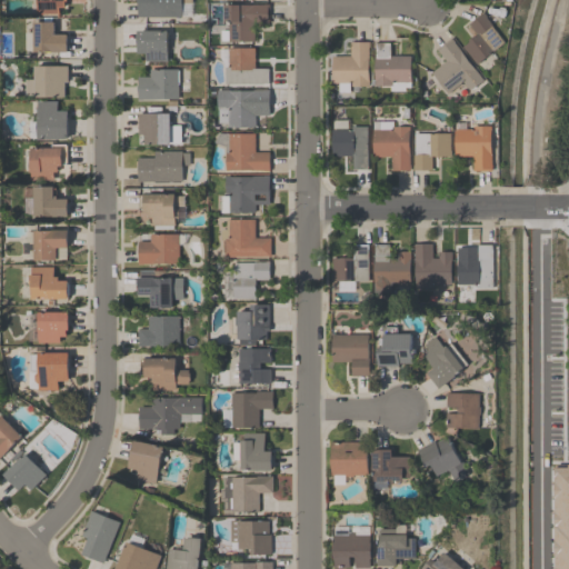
[(36,13),(36,0),(66,0),(66,2),(65,2),(65,6),(59,6),(59,13),(36,13)]
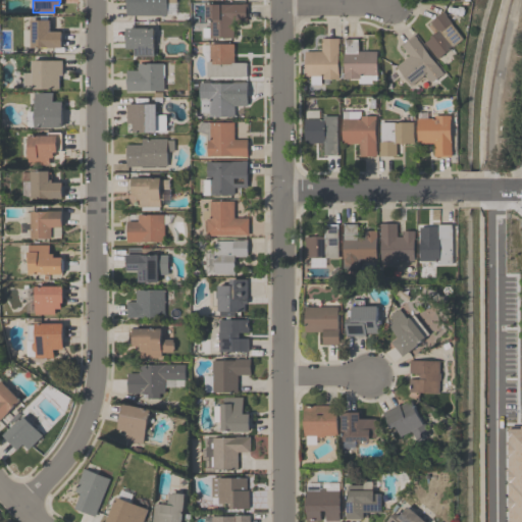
[(175,0),(175,2),(166,2),(166,15),(125,15),(125,0),(175,0)]
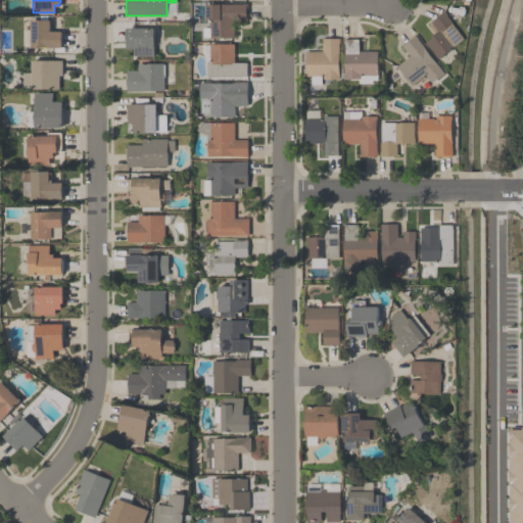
[(202,37),(202,27),(209,28),(209,19),(206,19),(206,3),(209,3),(247,3),(247,19),(233,19),(233,37),(202,37)]
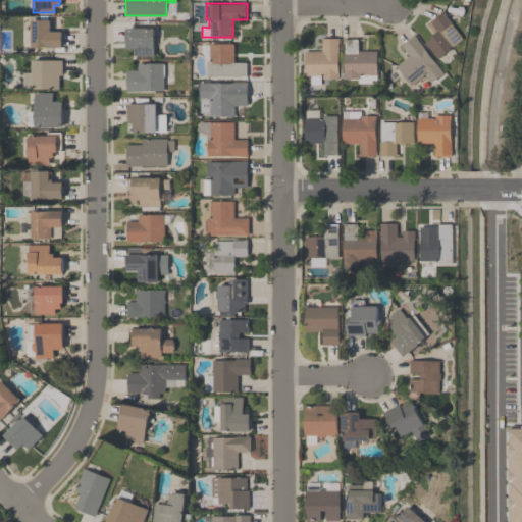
[(462,38),(436,58),(424,42),(429,38),(429,36),(434,32),(435,33),(437,32),(429,20),(442,10),(452,21),(451,22),(462,38)]
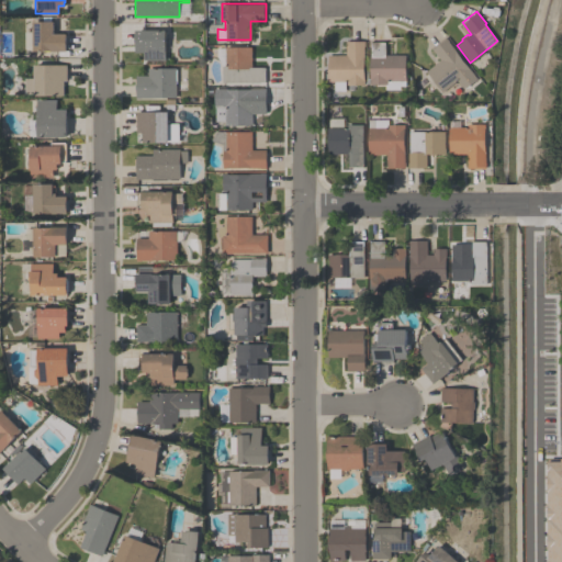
[(53,21),(53,33),(65,33),(65,51),(33,51),(32,21),(53,21)]
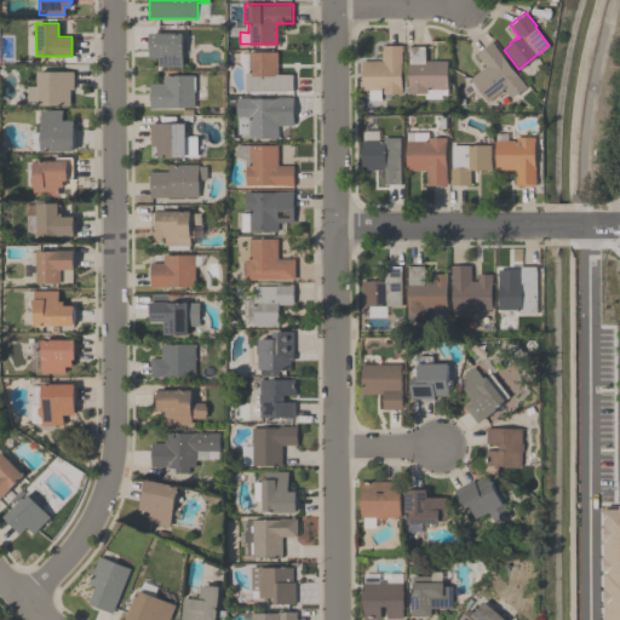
[(182,33),(182,65),(158,65),(158,57),(149,57),(149,33),(182,33)]
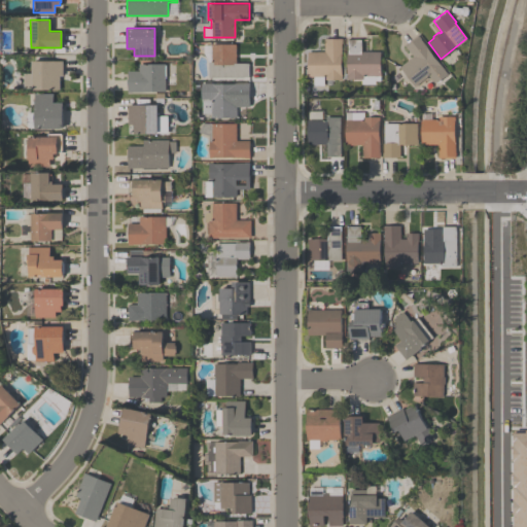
[(447,73),(434,83),(427,75),(426,76),(430,81),(421,89),(417,83),(414,85),(398,67),(412,56),(403,44),(417,33),(421,38),(420,38),(447,73)]
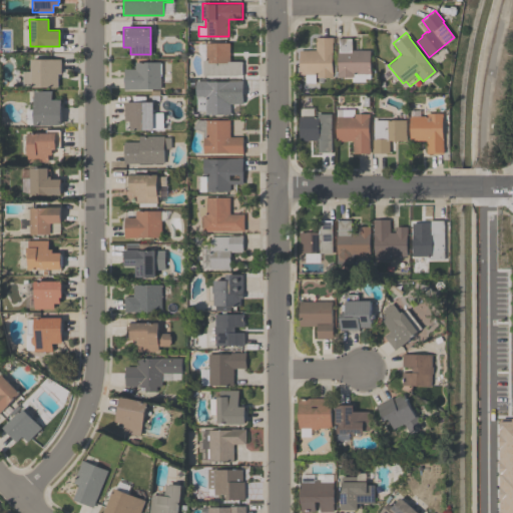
[(299,49),(315,49),(315,36),(333,36),(333,42),(332,42),(332,77),(316,77),(316,74),(314,74),(314,83),(305,83),(305,74),(299,74),(299,49)]
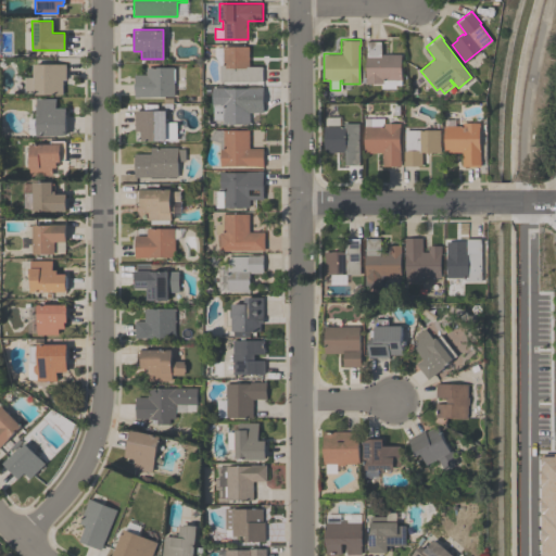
[(401,85),(394,85),(394,88),(380,88),(380,83),(365,83),(365,54),(366,54),(366,40),(380,40),(380,54),(401,54),(401,85)]
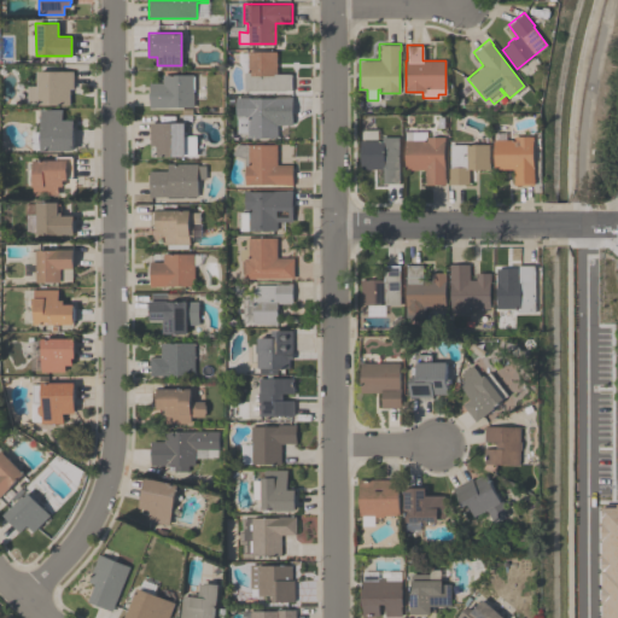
[(290,74),(290,91),(244,91),(244,73),(248,73),(248,51),(275,51),(275,74),(290,74)]
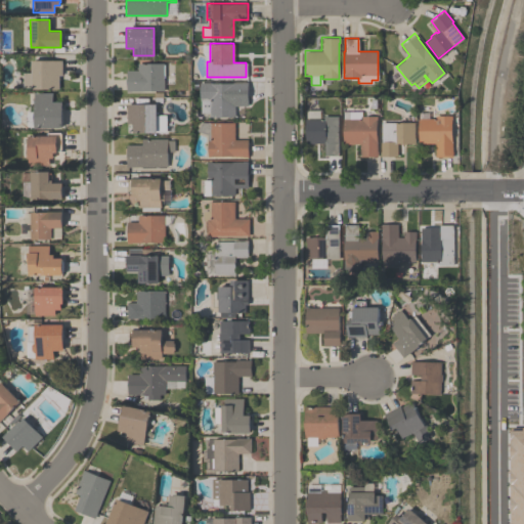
[(58,88),(32,88),(32,87),(23,87),(23,72),(31,72),(31,60),(61,60),(61,75),(58,75),(58,88)]
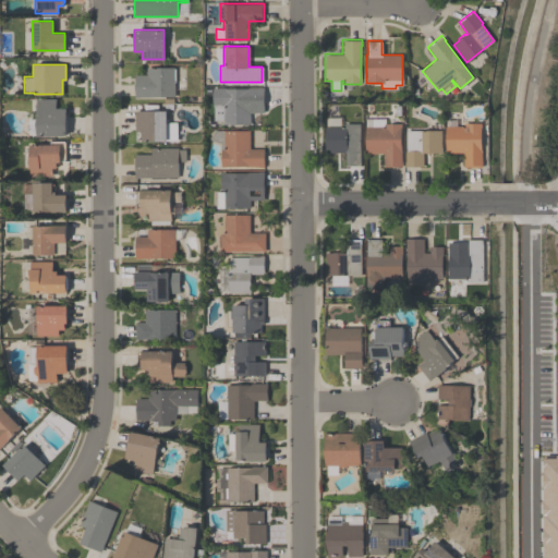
[(173,97),(134,97),(134,74),(146,74),(146,67),(173,67),(173,97)]
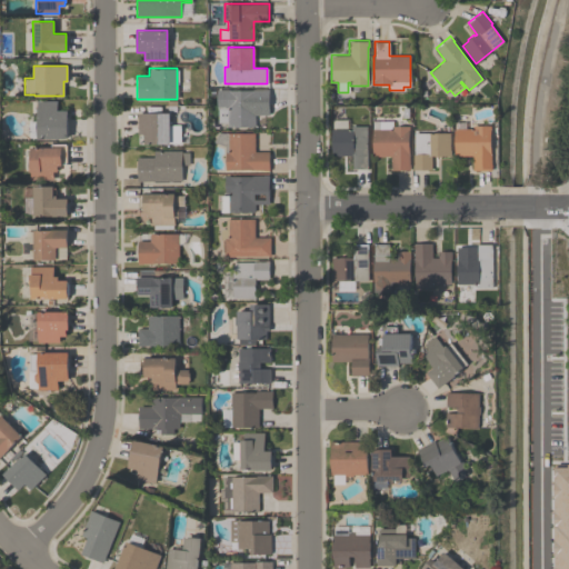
[(268,89),(268,115),(255,115),(255,118),(256,118),(256,127),(228,127),(228,122),(218,122),(218,107),(217,107),(217,89),(229,89),(229,90),(253,90),(253,89),(268,89)]
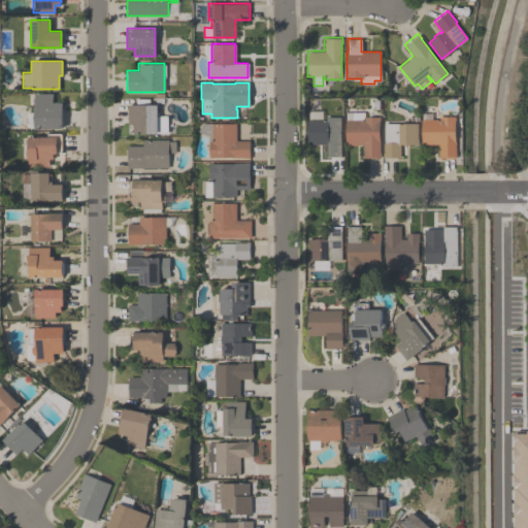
[(62,128),(34,128),(34,93),(53,93),(53,102),(62,102),(62,128)]
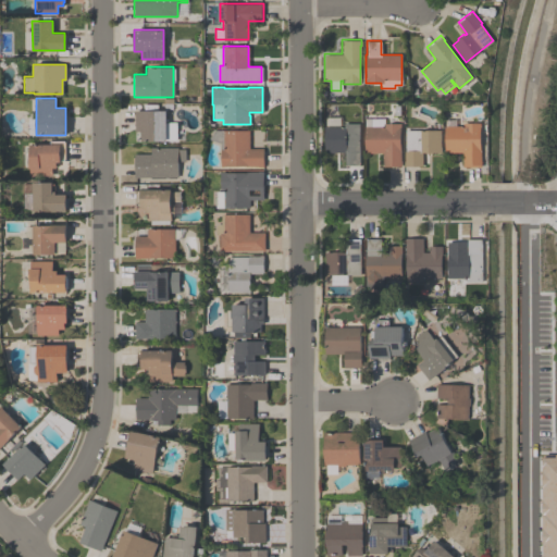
[(165,110),(165,122),(176,122),(176,139),(165,139),(165,140),(140,140),(140,131),(135,131),(135,110),(145,110),(145,103),(158,103),(158,110),(165,110)]
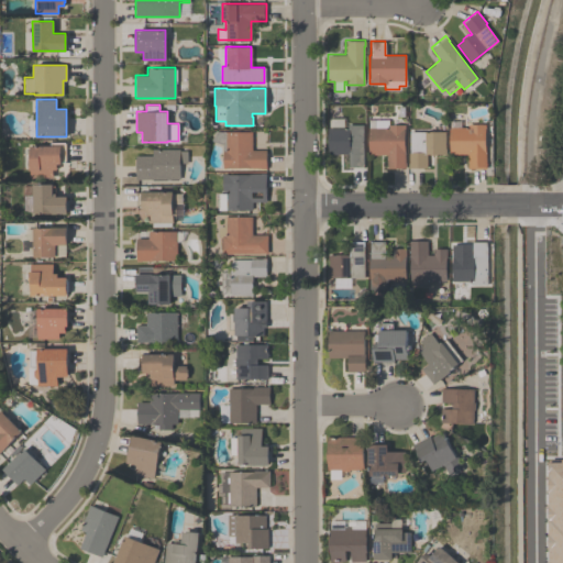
[(363,123),(363,166),(348,166),(348,153),(328,153),(328,127),(330,127),(330,118),(344,118),(344,127),(348,127),(348,123),(363,123)]
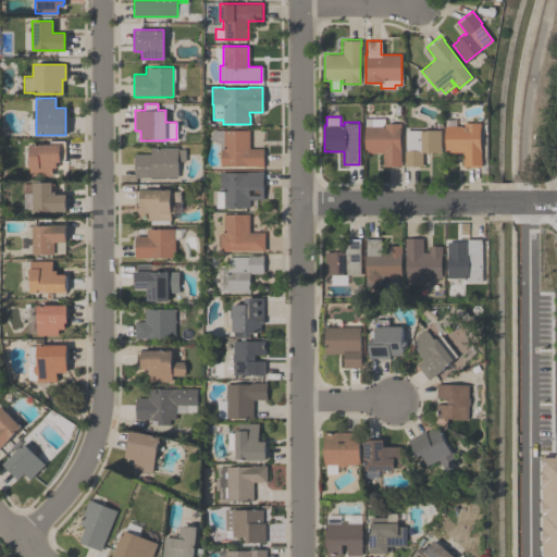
[(364,152),(364,119),(385,119),(385,123),(400,123),(400,165),(382,165),(382,152),(364,152)]
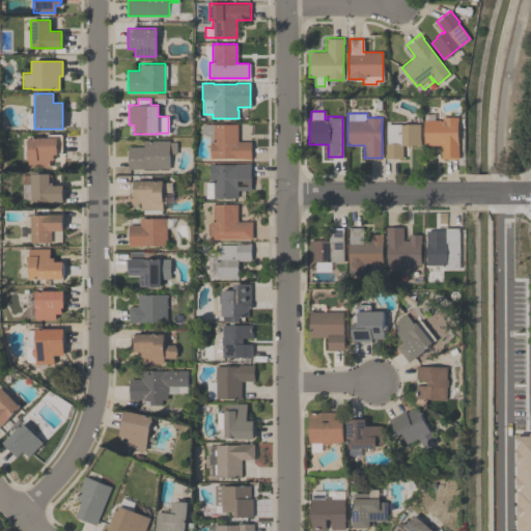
[(458,159),(441,159),(441,145),(423,145),(423,119),(442,119),(442,116),(458,116),(458,159)]
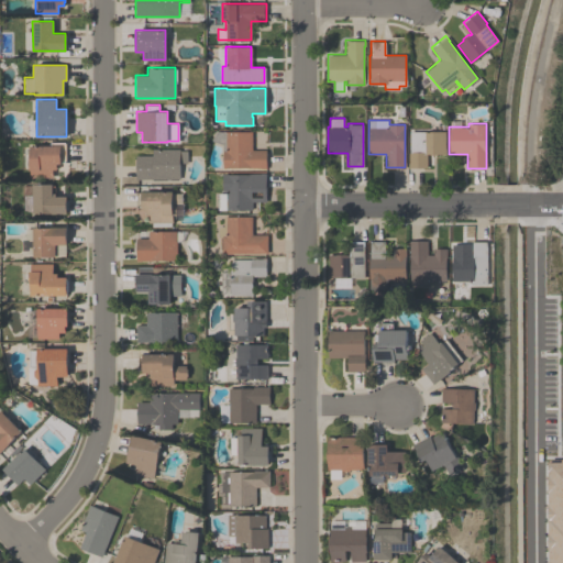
[(266,168),(261,168),(261,167),(222,167),(222,144),(211,140),(216,131),(252,131),(252,150),(266,150),(266,168)]
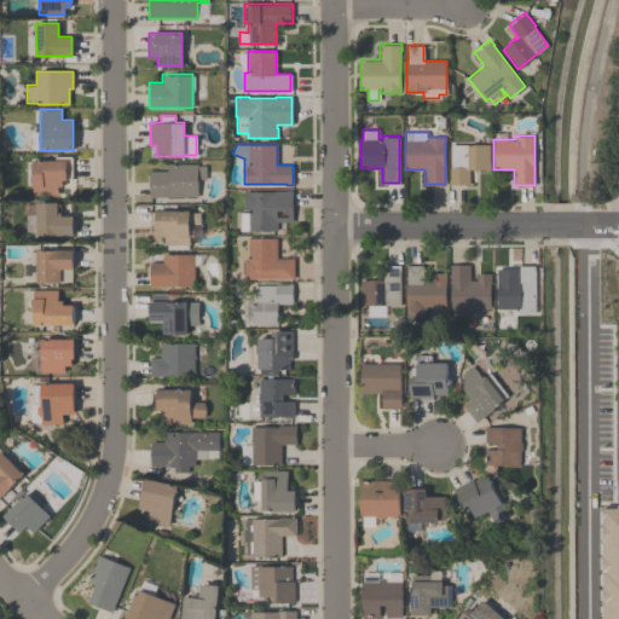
[(450,184),(450,167),(451,167),(451,144),(490,144),(490,169),(469,169),(469,184),(450,184)]
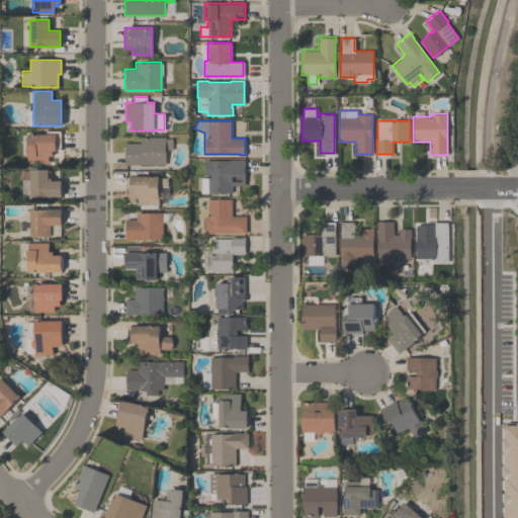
[(27,163),(27,157),(24,157),(24,146),(27,146),(27,134),(47,134),(47,131),(60,131),(60,149),(56,149),(56,150),(52,150),(52,156),(49,156),(49,163),(27,163)]
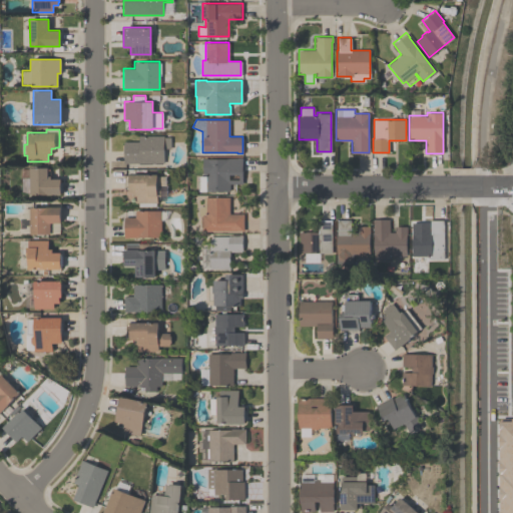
[(123,163),(123,141),(138,141),(138,135),(163,135),(163,137),(170,137),(170,148),(163,148),(163,163),(123,163)]
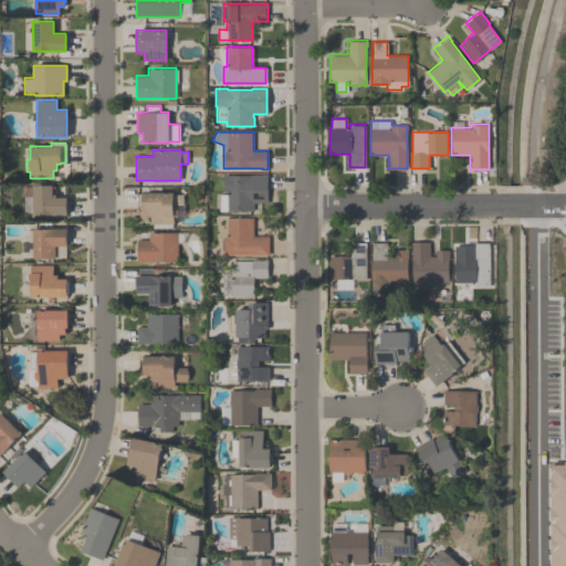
[(268,174),(268,202),(252,202),(252,210),(219,210),(219,194),(227,194),(227,191),(223,191),(223,174),(228,174),(228,175),(251,175),(251,174),(262,174),(268,174)]
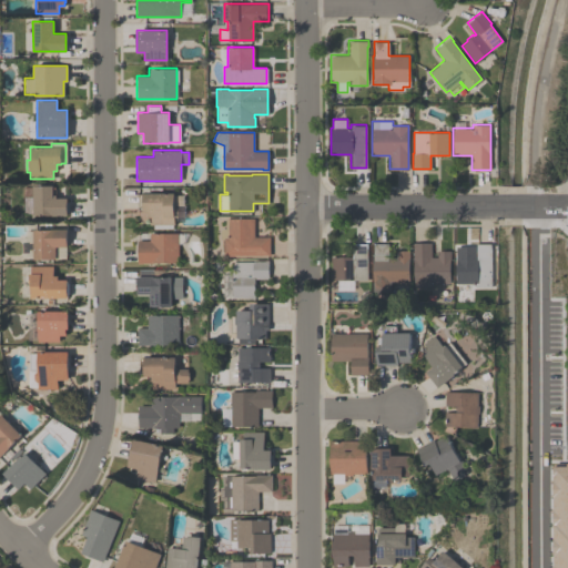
[(52,185),(52,194),(56,194),(56,198),(68,198),(68,215),(33,215),(33,185),(52,185)]
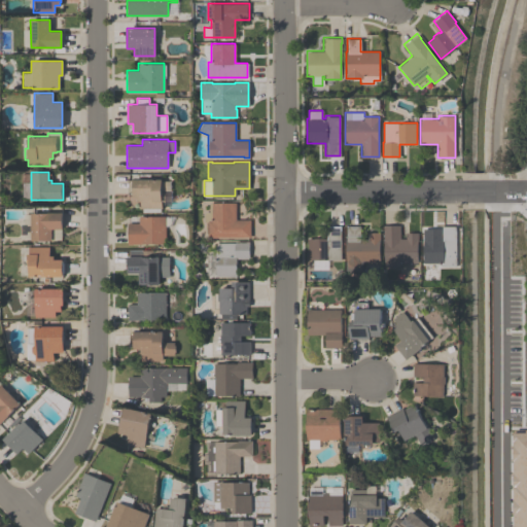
[(162,208),(140,208),(140,201),(136,201),(136,196),(132,196),(132,195),(128,195),(128,180),(132,180),(132,179),(162,179),(162,181),(170,181),(170,190),(170,201),(162,201),(162,208)]
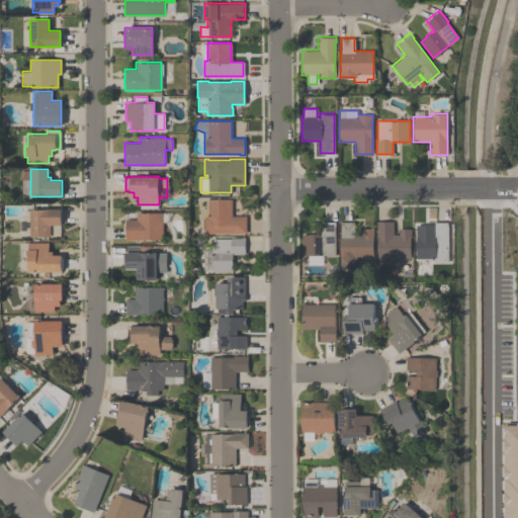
[(246,233),(203,233),(203,218),(200,218),(200,207),(205,207),(205,198),(232,198),(232,216),(246,216),(246,233)]
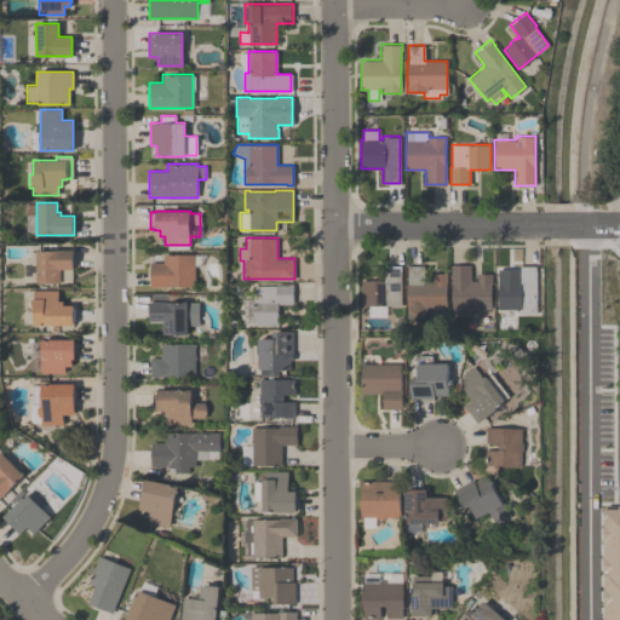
[(36,282),(36,250),(74,250),(74,269),(61,269),(61,282),(36,282)]
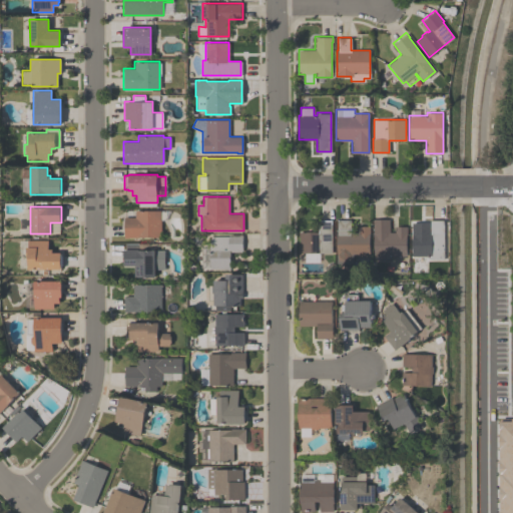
[(124,237),(124,217),(134,217),(134,210),(160,210),(160,237),(124,237)]
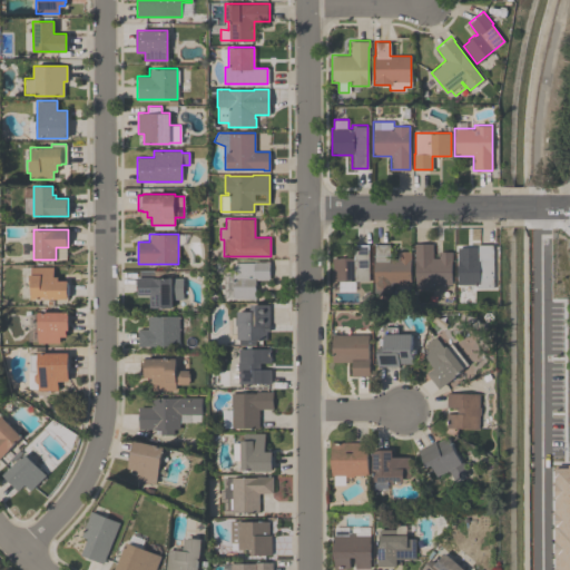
[(413,287),(413,243),(432,243),(432,257),(439,257),(439,252),(451,252),(451,258),(451,284),(432,284),(432,287),(413,287)]
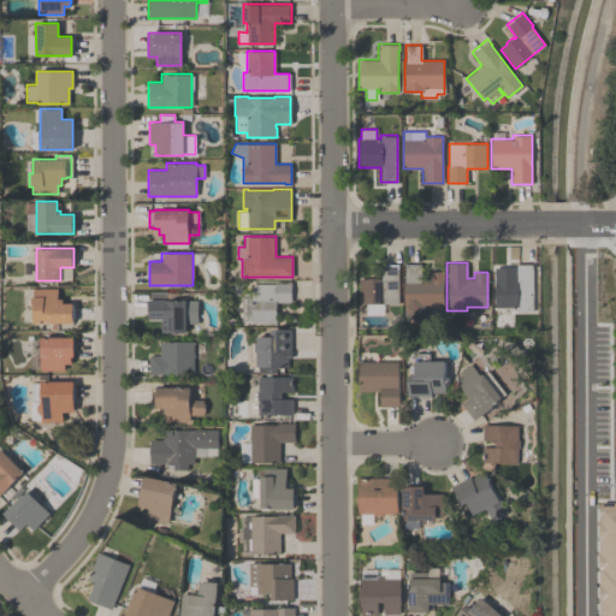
[(403,317),(404,264),(421,264),(421,278),(430,278),(430,272),(443,272),(443,307),(424,307),(424,317),(403,317)]
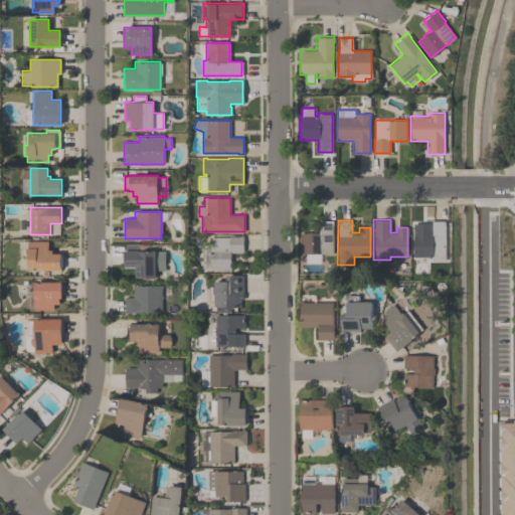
[(446,260),(431,260),(431,256),(412,256),(412,222),(432,223),(432,220),(446,220),(446,260)]
